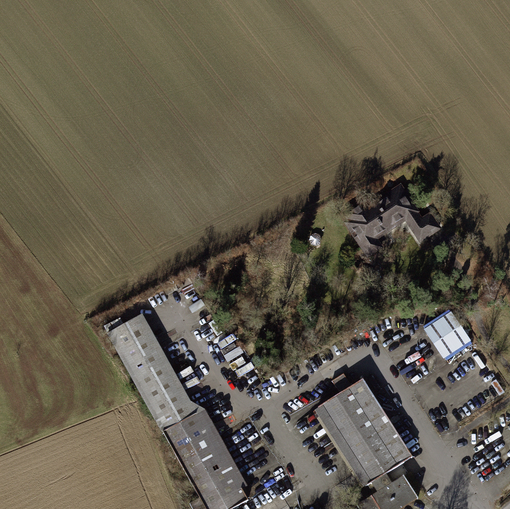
[(344,220),(367,255),(379,247),(372,236),(383,229),(385,232),(412,214),(416,220),(421,217),(407,194),(402,198),(394,186),(383,194),(387,199),(368,210),(361,199),(344,210),(349,217),(344,220)]
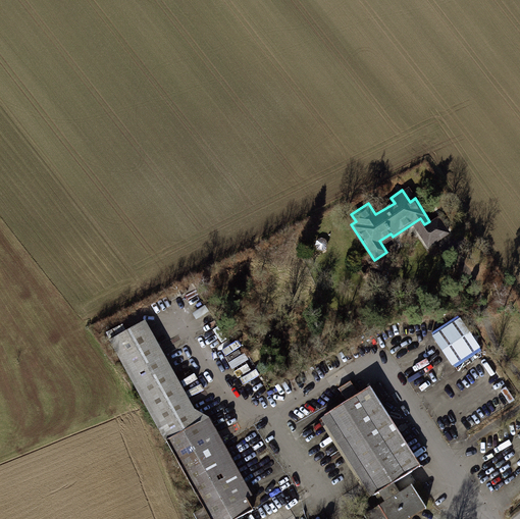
[(418,228),(428,244),(448,230),(438,215),(429,221),(424,224),(418,228)]
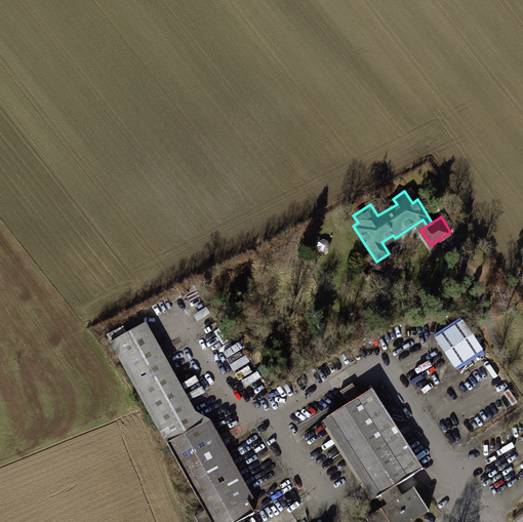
[(434,332),(451,369),(484,353),(476,337),(466,343),(455,322),(434,332)]
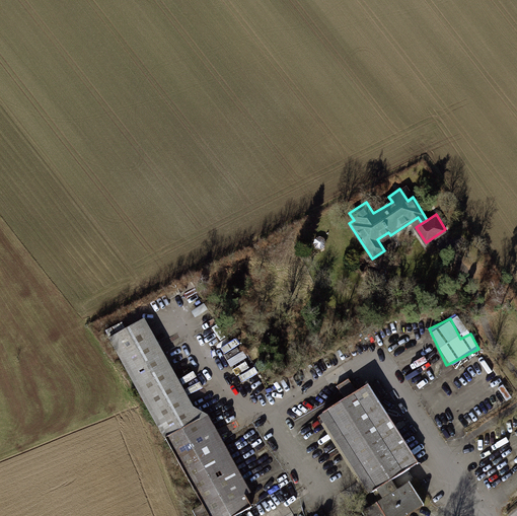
[(109,335),(108,335),(164,435),(191,421),(139,327),(114,342),(109,335)]
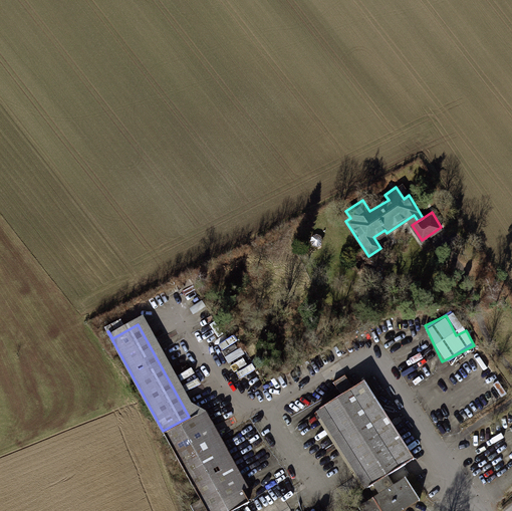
[(318,408),(367,486),(372,483),(379,479),(414,458),(363,378),(318,408)]
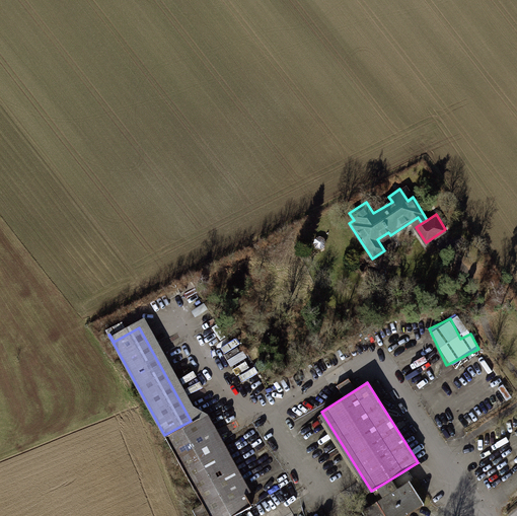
[(191,421),(164,435),(209,515),(236,515),(235,514),(251,505),(244,493),(241,495),(199,417),(191,421)]
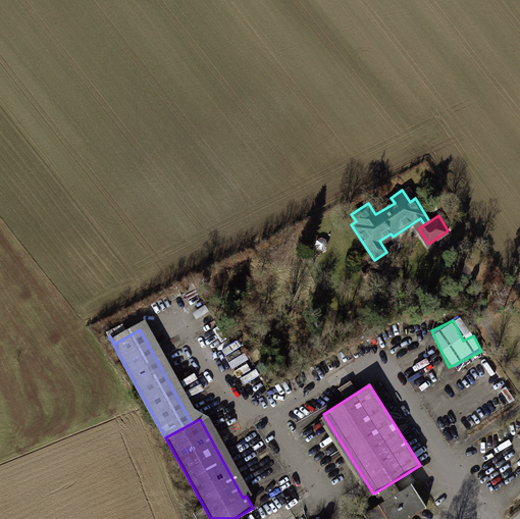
[(384,500),(377,505),(386,518),(402,518),(424,505),(425,506),(426,506),(410,482),(392,496),(385,486),(378,490),(384,500)]
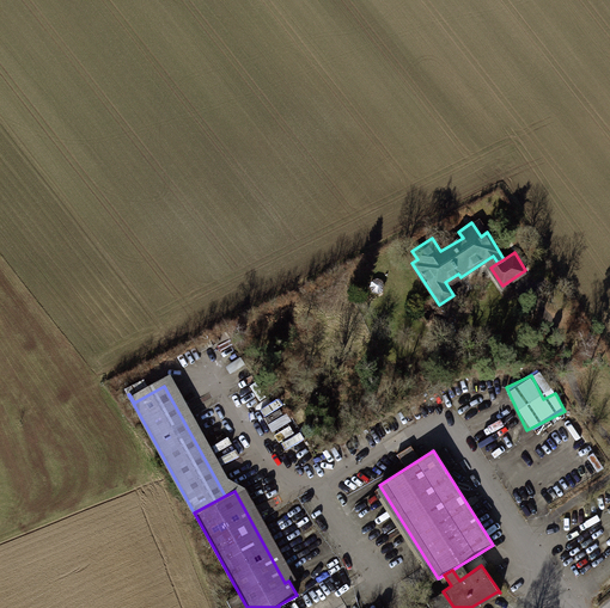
[(609,567),(597,576),(607,591),(609,588),(609,567)]
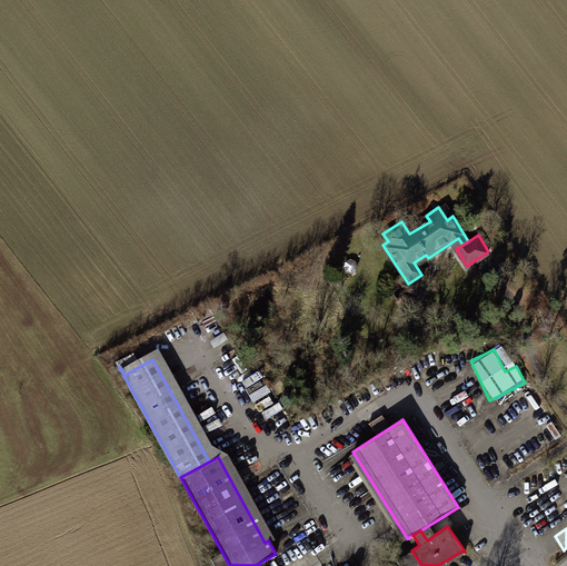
All buildings are outlined.
